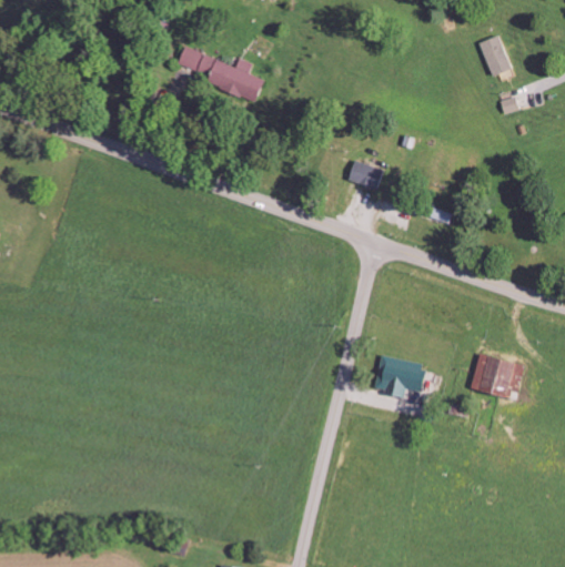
[(493,77),(512,69),(497,37),(478,44),(493,77)]
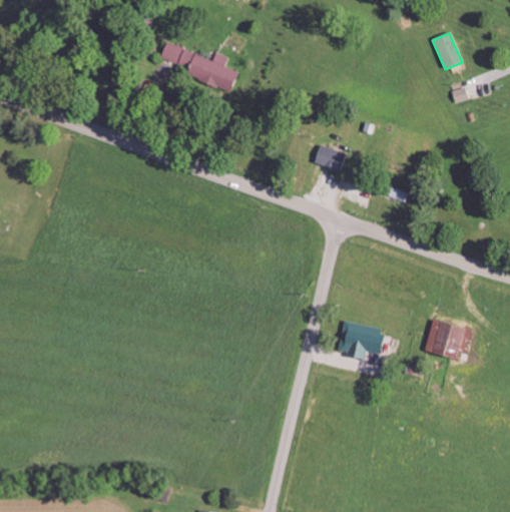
[(180,69),(189,53),(167,42),(158,58),(180,69)]
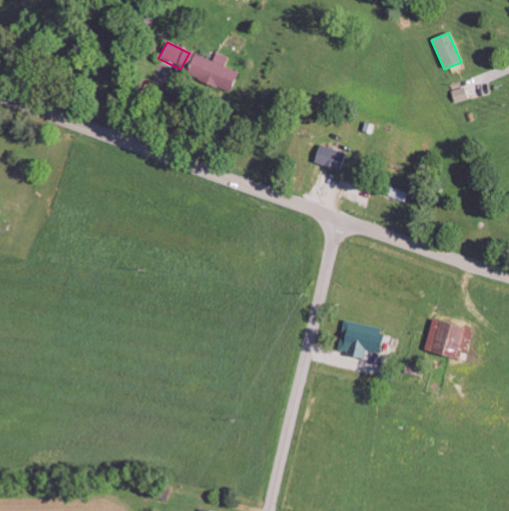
[(211,62),(195,55),(187,76),(228,93),(236,73),(223,68),(227,59),(215,54),(211,62)]
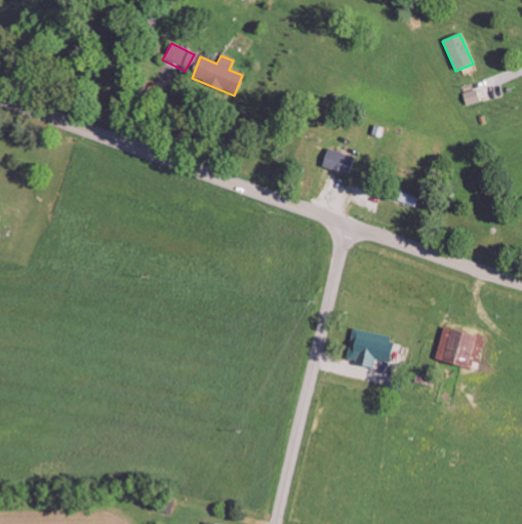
[(350,175),(355,157),(327,150),(322,168),(350,175)]
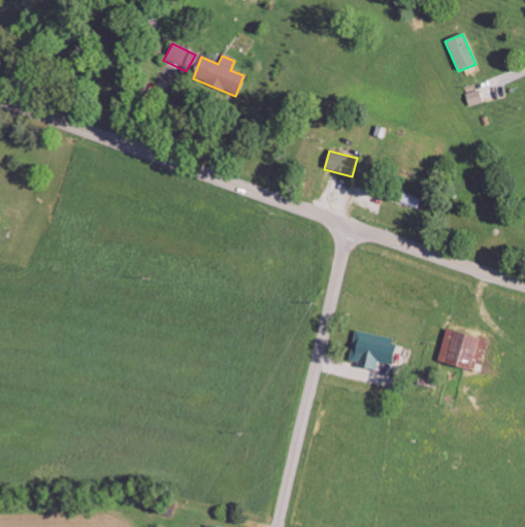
[(487,338),(444,328),(436,361),(473,369),(474,362),(482,363),(487,338)]
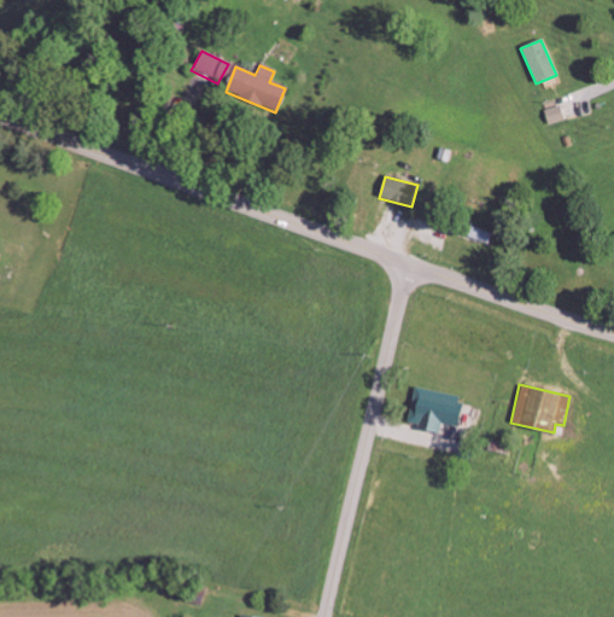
[(438,431),(439,423),(460,426),(463,405),(451,402),(452,400),(444,397),(445,394),(416,388),(409,425),(438,431)]
